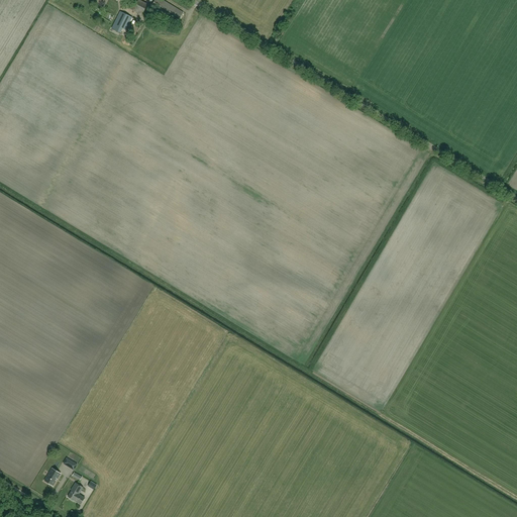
[(176,23),(183,12),(163,0),(154,0),(150,8),(176,23)]
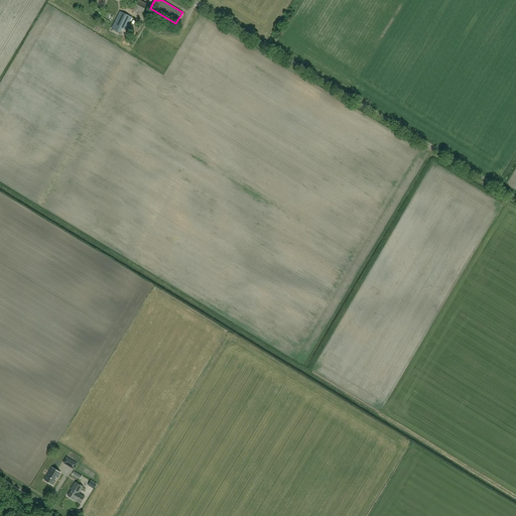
[(132,2),(128,8),(151,20),(154,14),(132,2)]
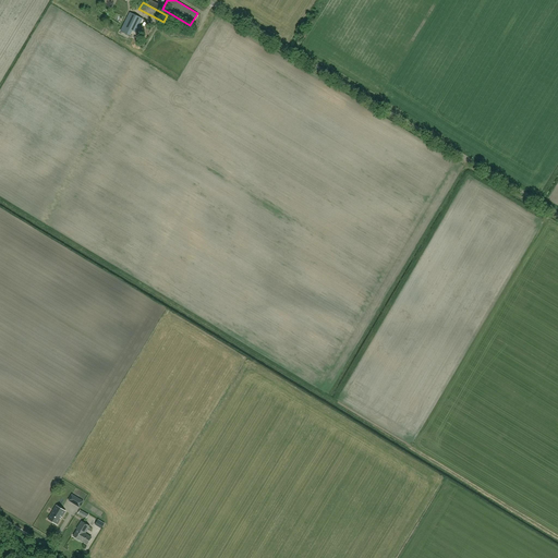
[(125,22),(121,31),(131,36),(133,31),(136,33),(143,19),(133,14),(129,23),(125,22)]
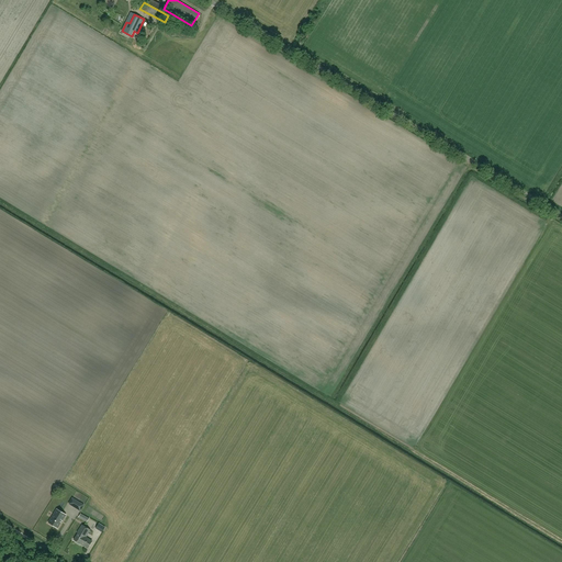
[(48,523),(57,528),(66,515),(57,509),(48,523)]
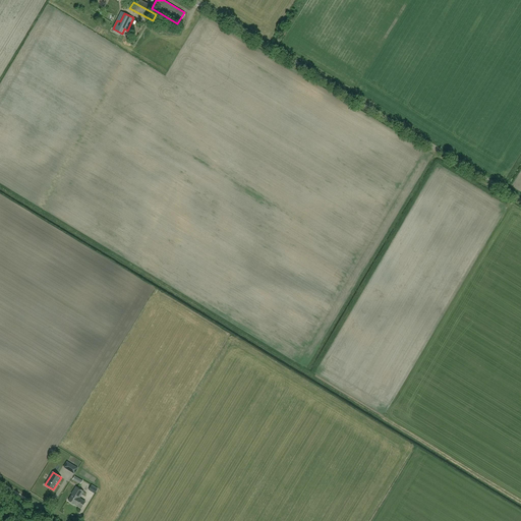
[(82,480),(76,476),(75,475),(72,479),(80,484),(82,480)]
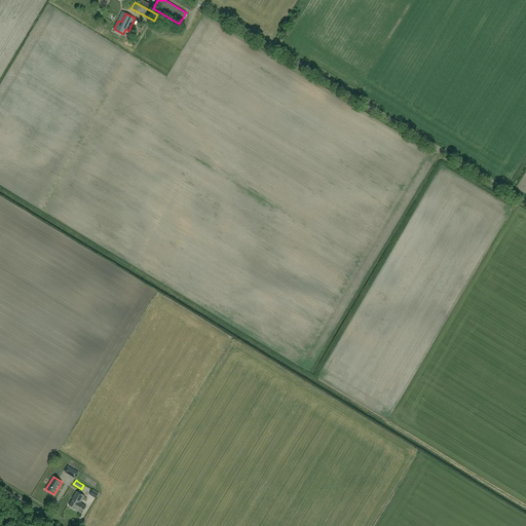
[(99,493),(92,489),(89,494),(96,498),(99,493)]
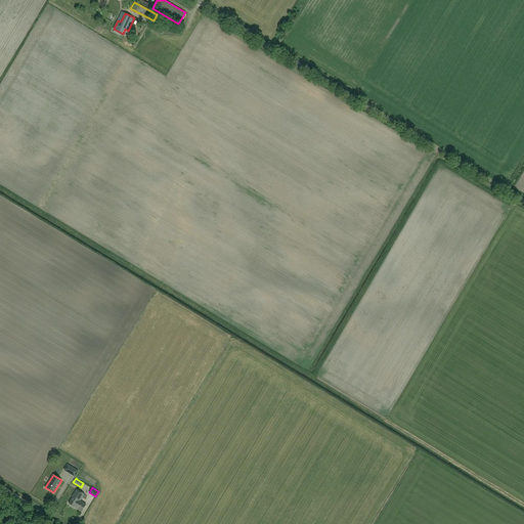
[(75,508),(76,507),(82,511),(86,505),(80,501),(84,494),(77,489),(72,496),(73,496),(69,504),(75,508)]
